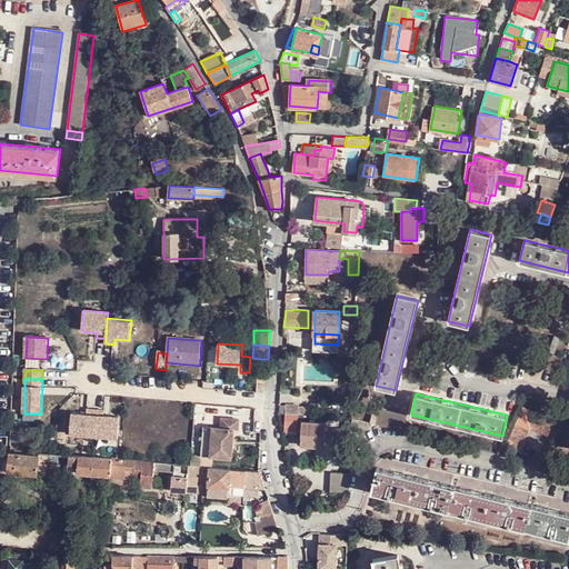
[(500,449),(522,458),(533,436),(558,446),(568,422),(520,401),(500,449)]
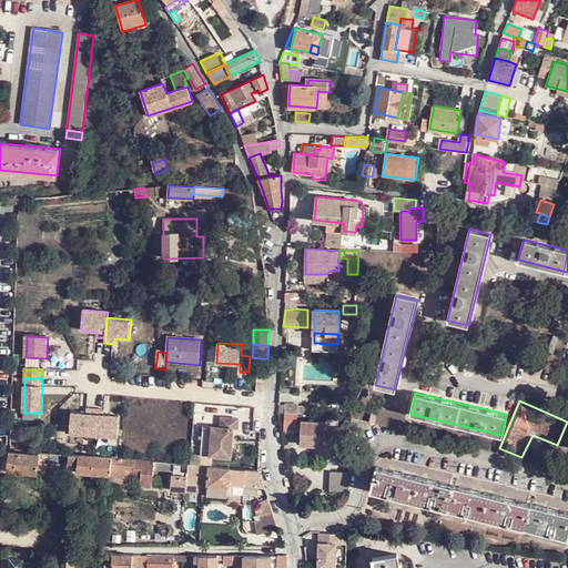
[(285,402),(285,413),(298,414),(298,403),(285,402)]
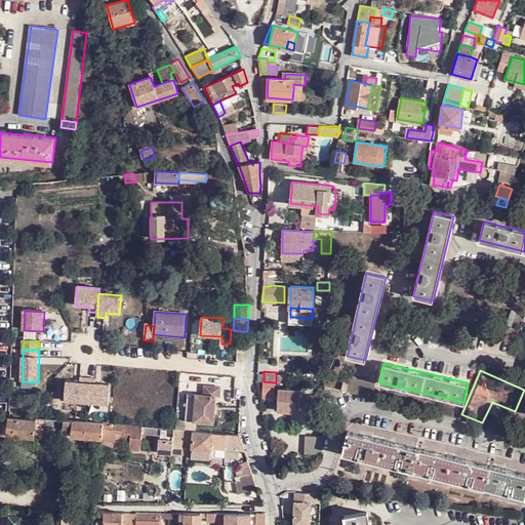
[(346,375),(342,391),(373,398),(376,382),(346,375)]
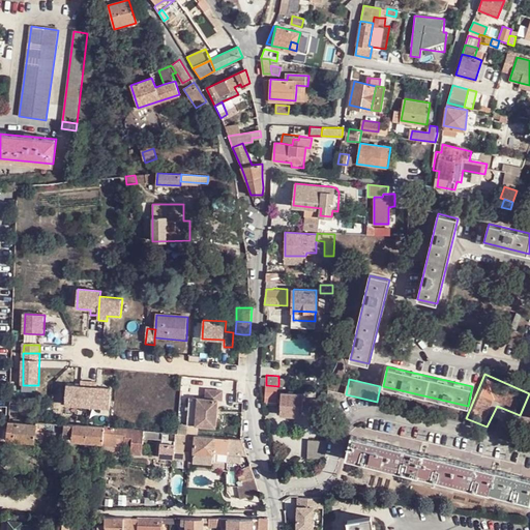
[(91,383),(83,382),(82,387),(68,386),(66,406),(89,407),(91,383)]
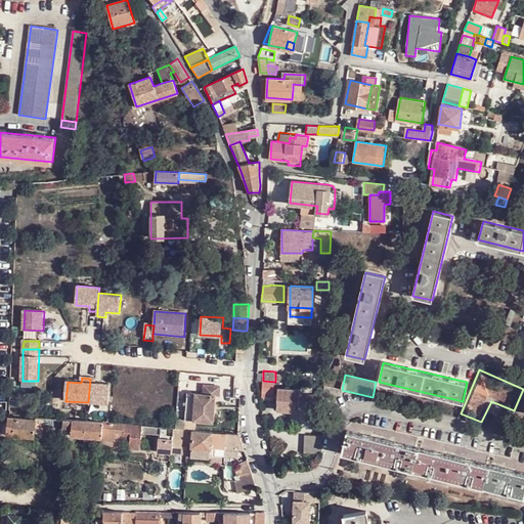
[(98,379),(90,379),(88,402),(110,404),(112,385),(97,384),(98,379)]
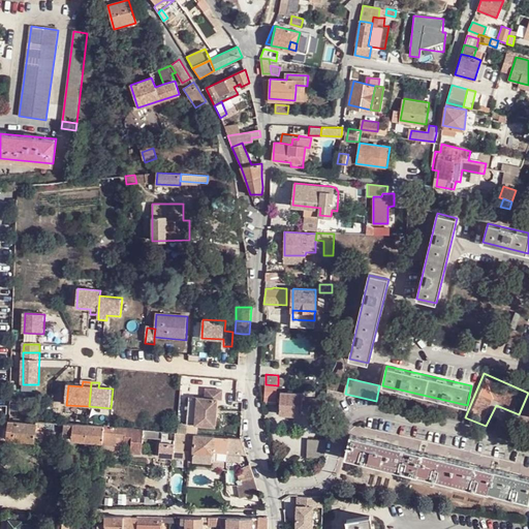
[(278,385),(266,384),(265,395),(277,396),(278,385)]
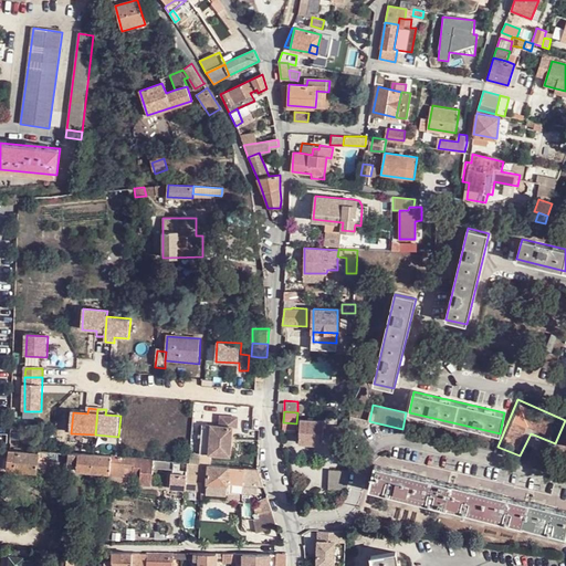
[(238,417),(222,416),(221,426),(232,427),(237,427),(238,417)]
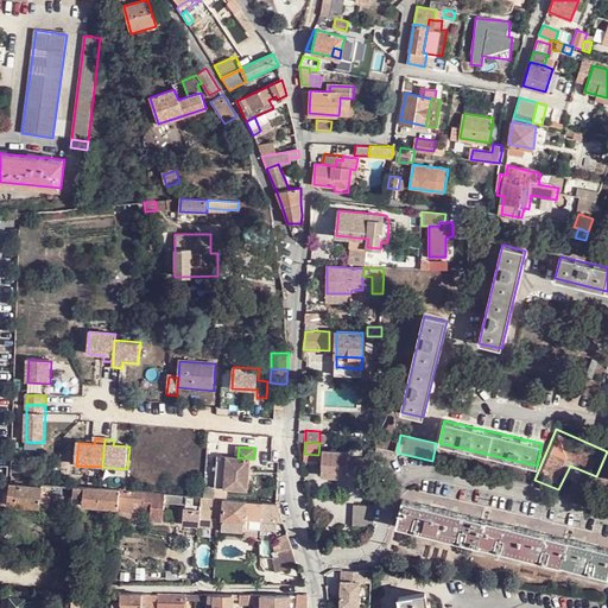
[(349,453),(323,451),(323,475),(348,476),(349,453)]
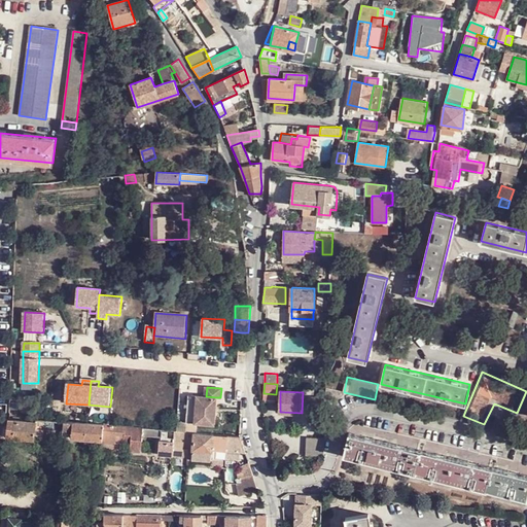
[(206,396),(188,395),(186,423),(215,424),(216,397),(206,396)]
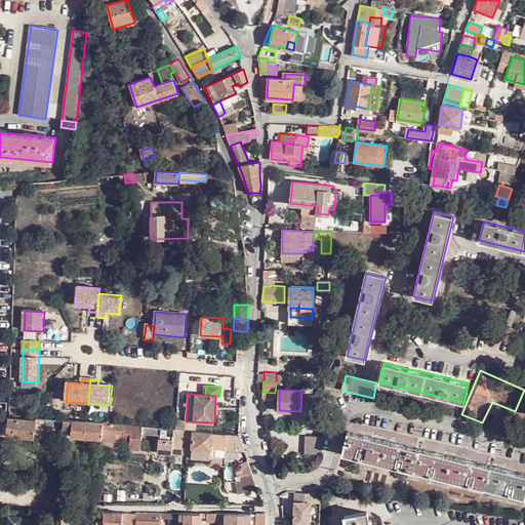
[(324,395),(308,395),(308,411),(324,411),(324,395)]
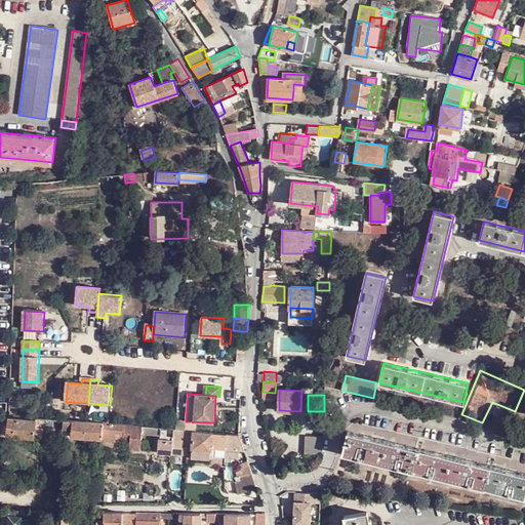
[(8,416),(0,415),(0,423),(7,426),(8,416)]
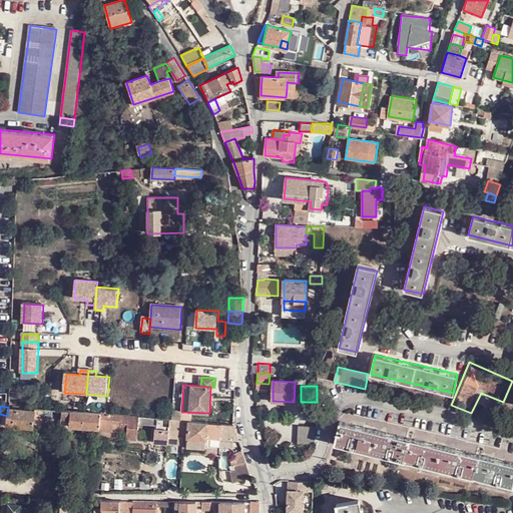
[(33,428),(36,414),(36,412),(35,412),(14,409),(14,408),(10,407),(8,407),(7,416),(7,426),(33,428)]
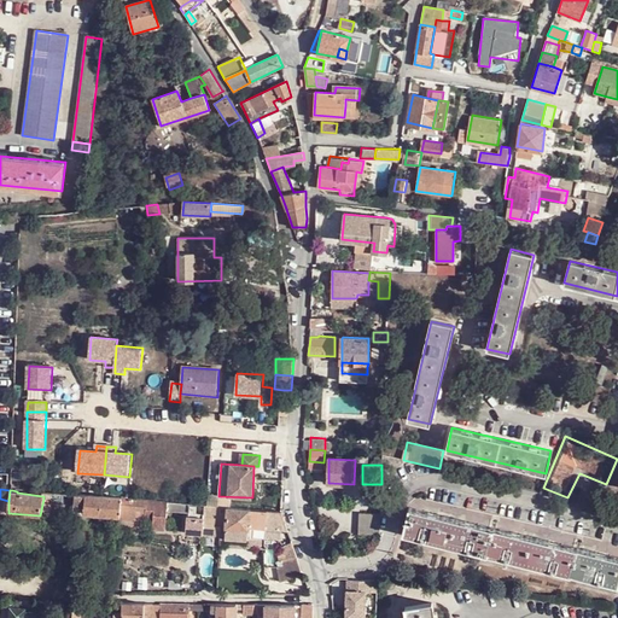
[(86,495),(75,495),(74,501),(74,506),(85,507),(85,514),(121,517),(121,511),(122,499),(86,495)]
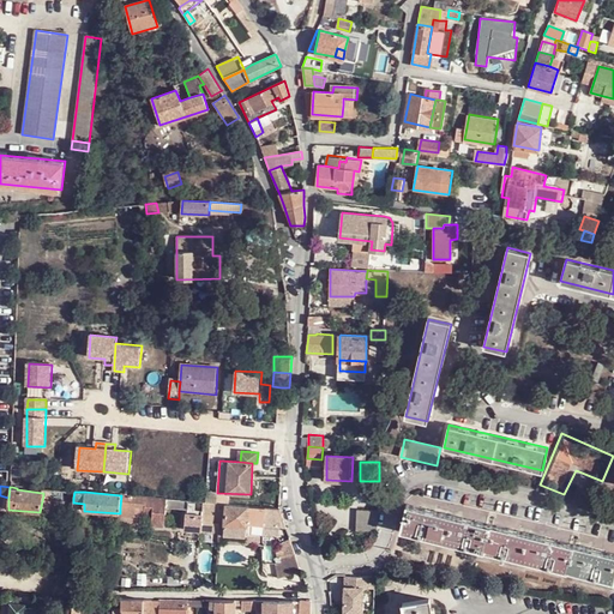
[(130,495),(121,495),(120,507),(145,510),(146,497),(130,495)]
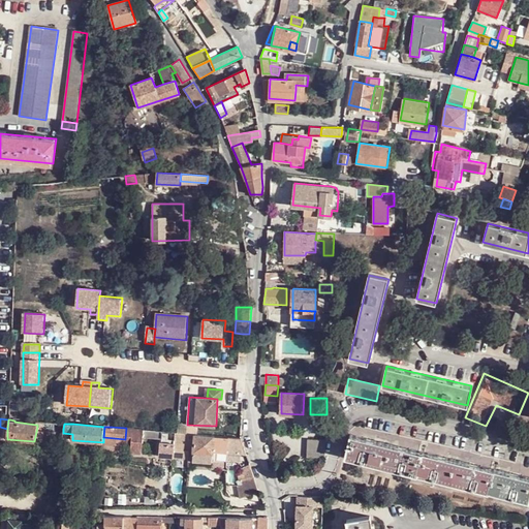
[(176,450),(177,432),(126,428),(125,439),(126,444),(131,444),(131,455),(143,456),(144,446),(144,438),(161,440),(161,448),(176,450)]
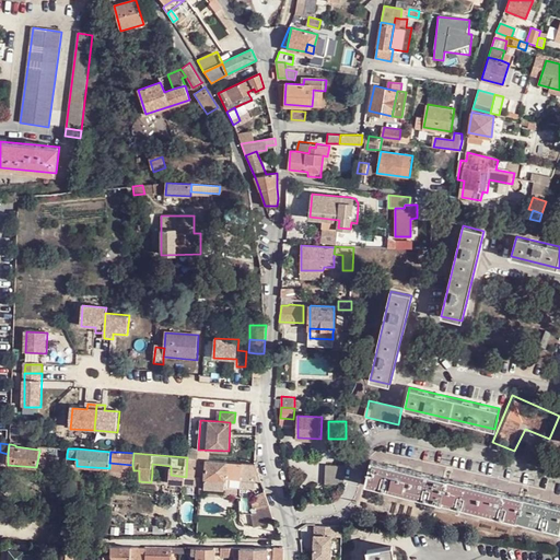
[(208,459),(198,458),(196,478),(200,478),(206,478),(208,459)]
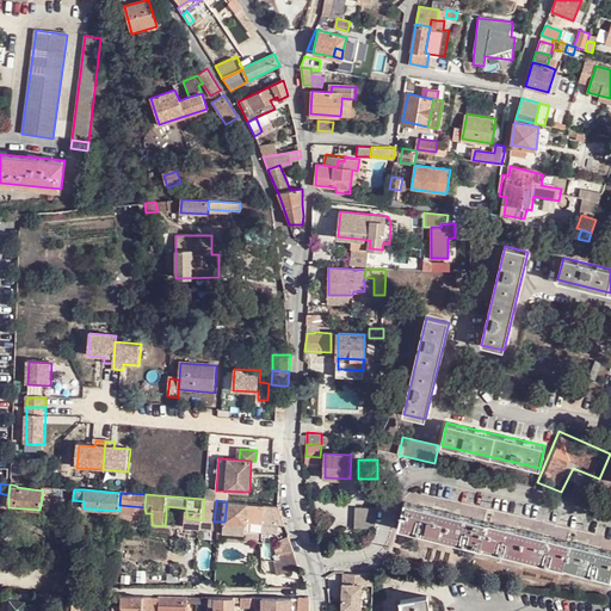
[(246,522),(248,503),(227,501),(224,522),(246,524),(246,522)]
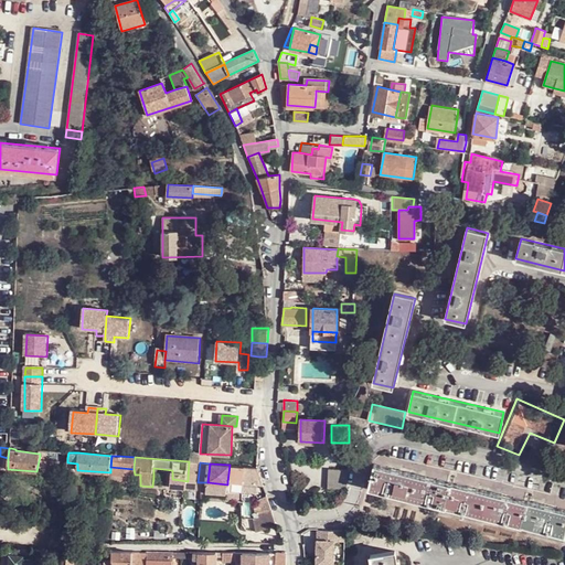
[(564,509),(375,464),(370,488),(564,534),(564,509)]
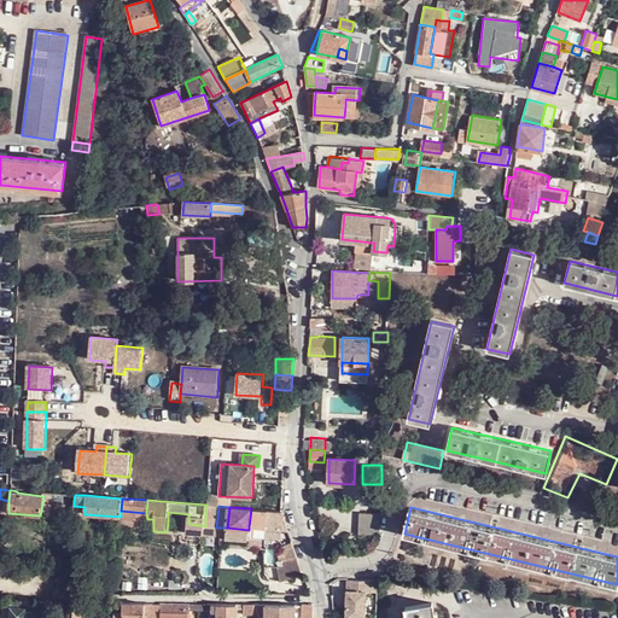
[(249,528),(264,529),(267,509),(251,508),(249,528)]
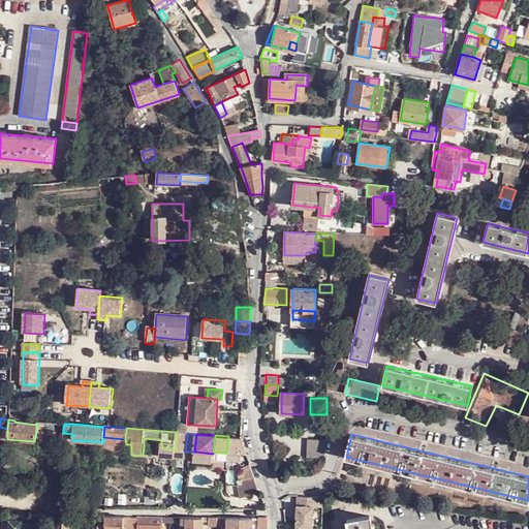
[(228,436),(226,453),(248,455),(242,437),(228,436)]
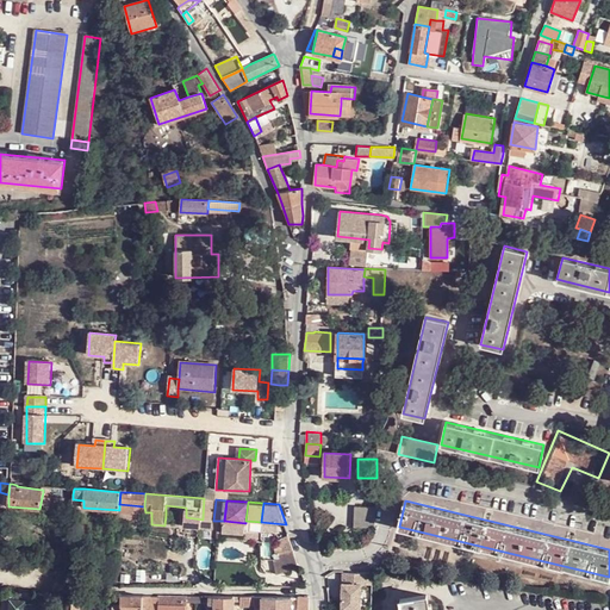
[(166,515),(186,517),(186,508),(166,505),(166,515)]
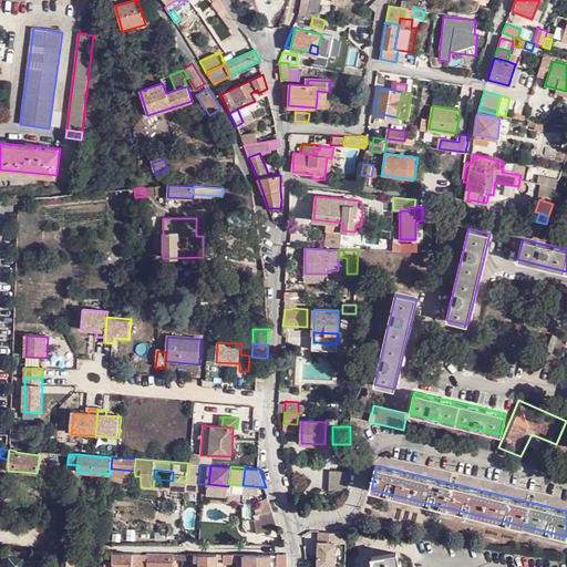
[(349,488),(350,470),(331,470),(331,488),(349,488)]
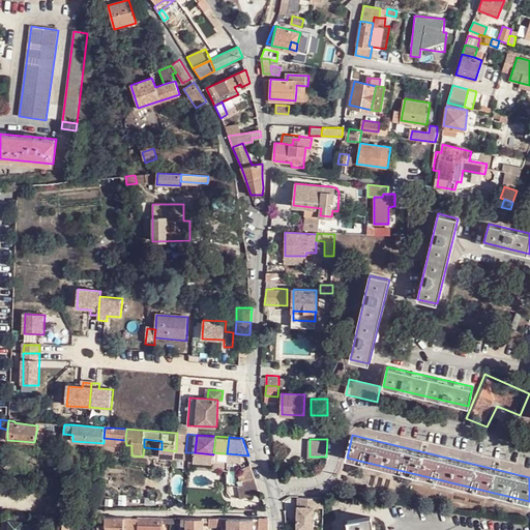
[(257,477),(244,481),(244,488),(240,487),(242,499),(261,491),(257,477)]
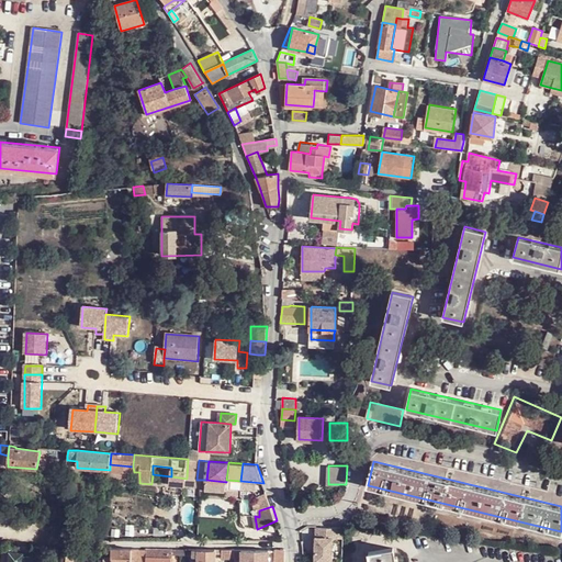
[(324,561),(329,561),(332,530),(316,529),(314,561),(324,561)]
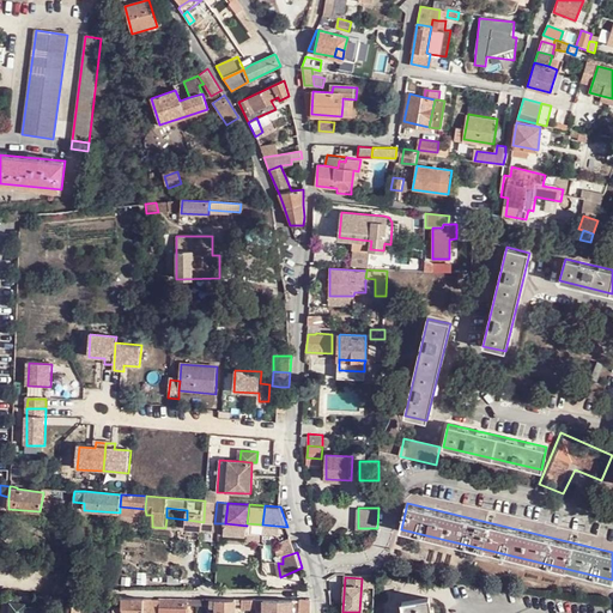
[(50,612),(52,599),(36,598),(35,607),(28,606),(26,605),(12,604),(10,612),(50,612)]
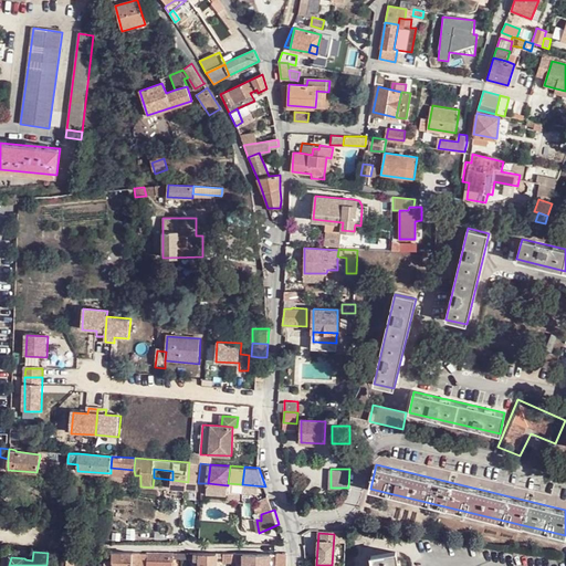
[(92,565),(93,555),(70,553),(67,565),(92,565)]
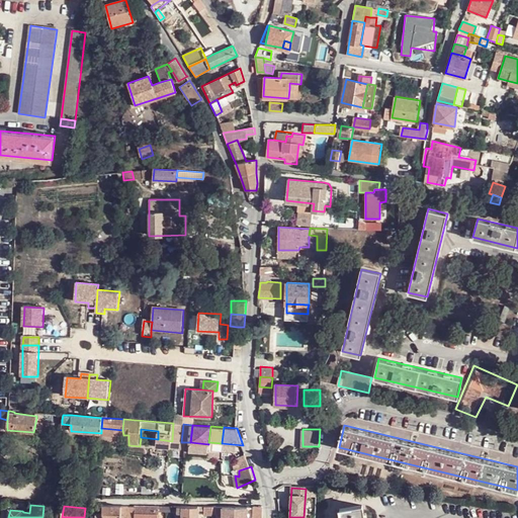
[(127,517),(128,506),(103,506),(103,515),(102,517),(127,517)]
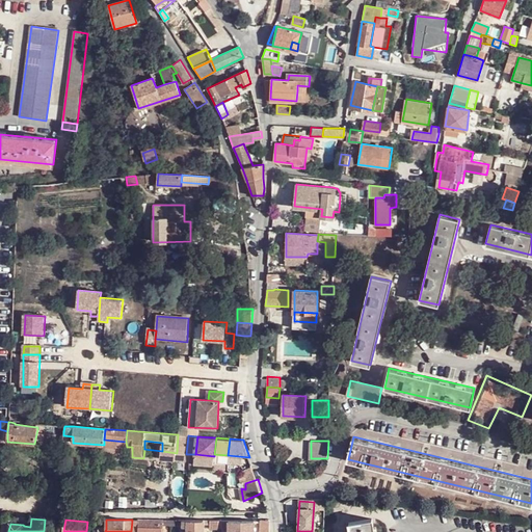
[(179,521),(134,520),(132,531),(164,531),(164,526),(176,527),(179,527),(179,521)]
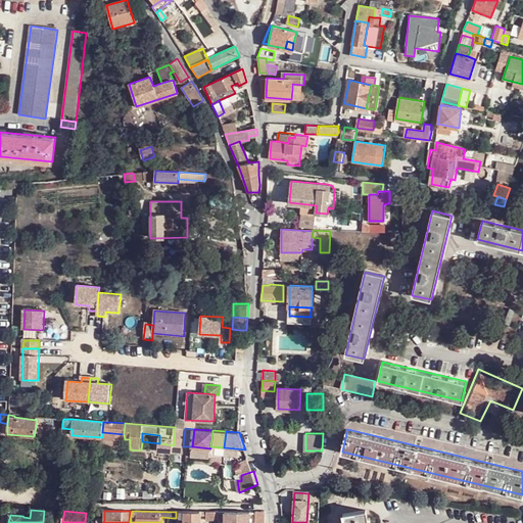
[(224,511),(216,511),(215,519),(224,519),(223,522),(248,522),(249,513),(224,512),(224,511)]
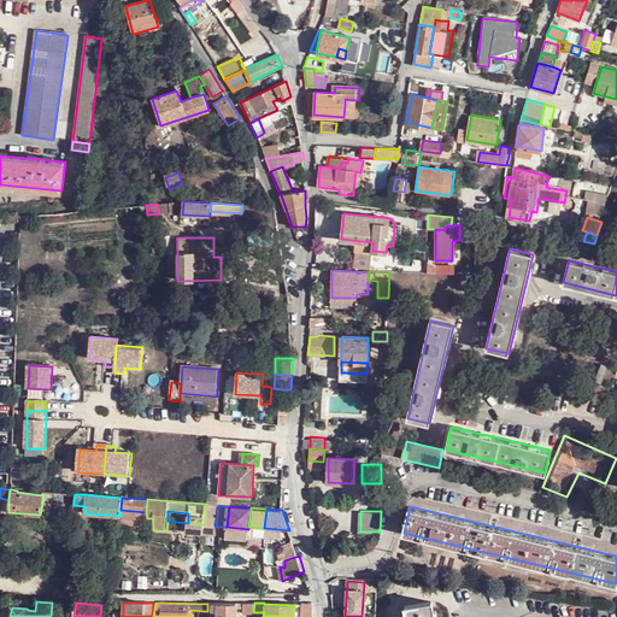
[(313,616),(313,603),(303,603),(301,616),(313,616)]
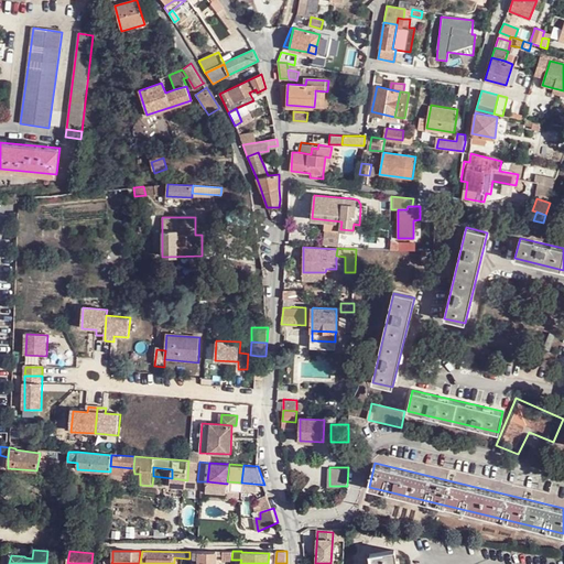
[(396,563),(394,551),(369,554),(370,563),(396,563)]
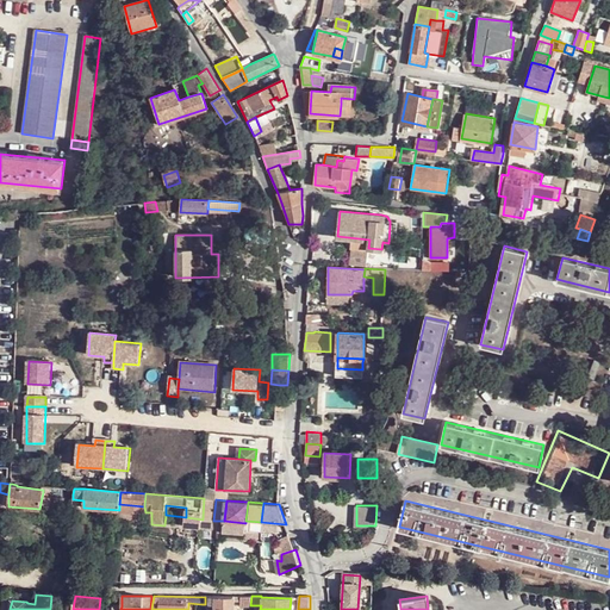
[(235,597),(210,597),(210,604),(215,604),(215,609),(234,609),(235,602),(235,597)]
